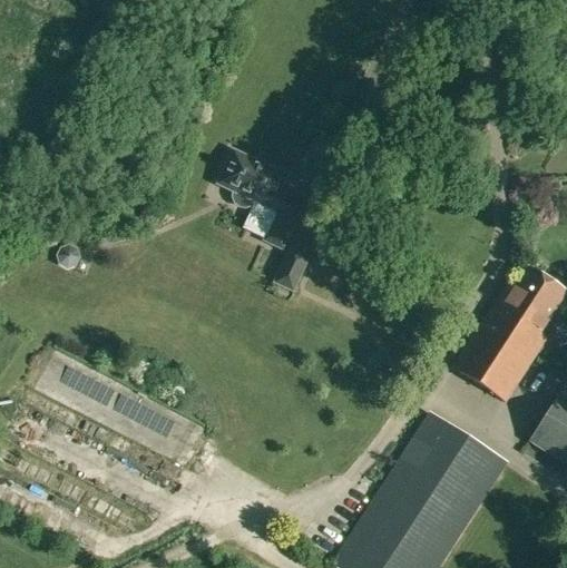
[(287,175),(236,150),(221,183),(235,189),(234,196),(236,202),(242,206),(250,207),(254,205),(255,205),(245,227),(267,238),(284,246),(304,203),(289,195),(286,197),(279,194),(287,175)]
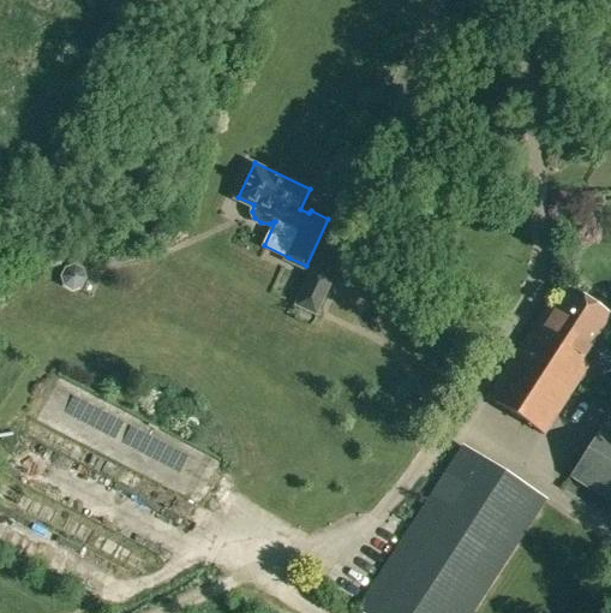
[(301,299),(318,308),(335,274),(317,266),(301,299)]
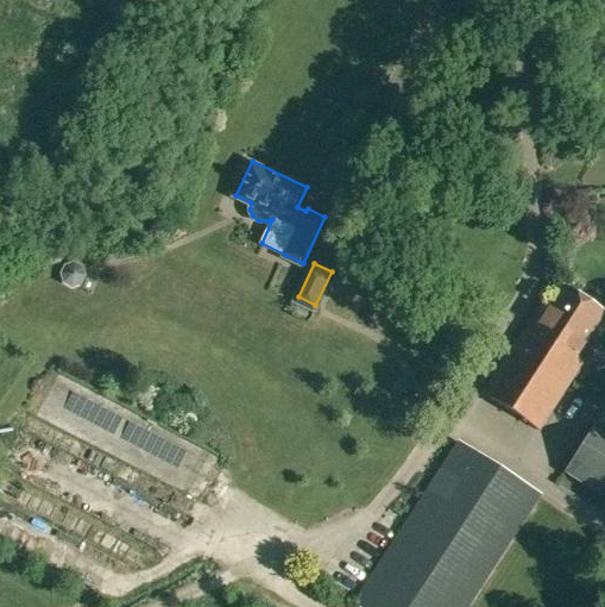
[(579,356),(604,317),(604,308),(566,285),(552,307),(546,304),(489,394),(541,427),(585,360),(579,356)]
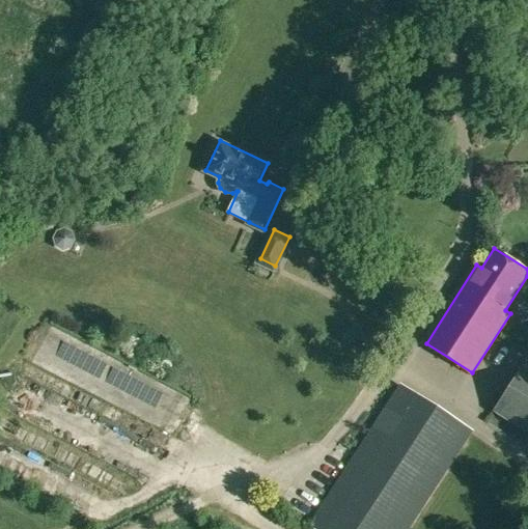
[(527,372),(523,369),(498,410),(527,428),(527,372)]
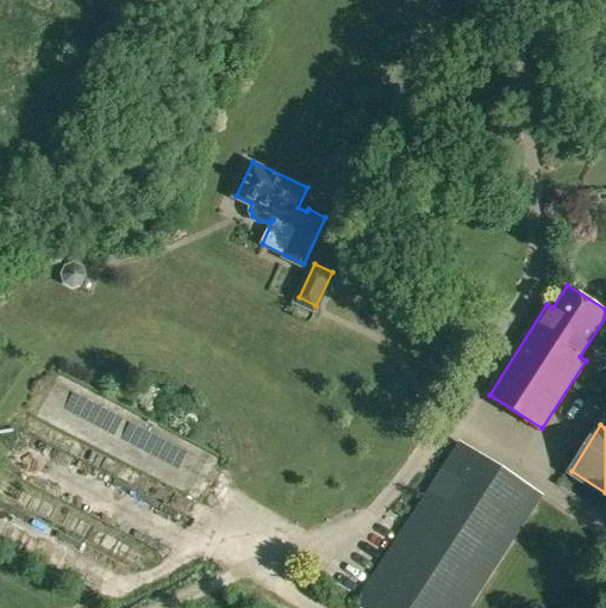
[(463,444),(361,602),(369,607),(469,607),(543,495),(463,444)]
